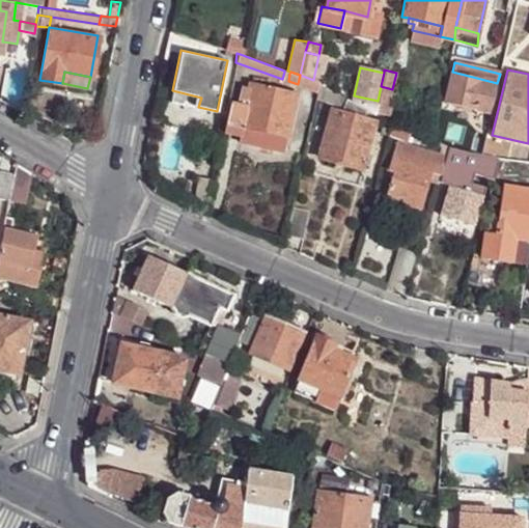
[(474,109),(490,113),(497,83),(452,72),(444,103),(457,106),(474,109)]
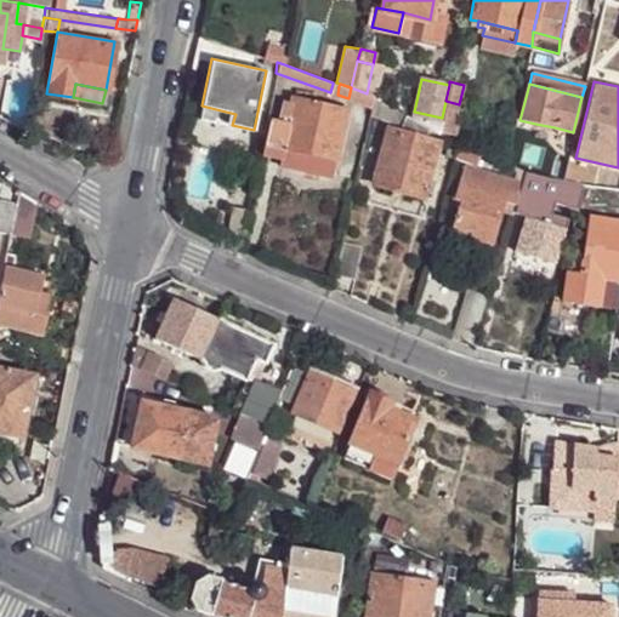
[(367,93),(351,87),(348,98),(372,107),(374,96),(367,93)]
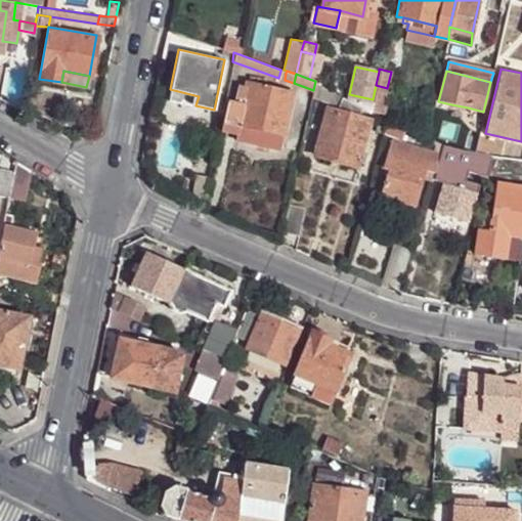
[(248,76),(247,82),(263,85),(264,79),(248,76)]
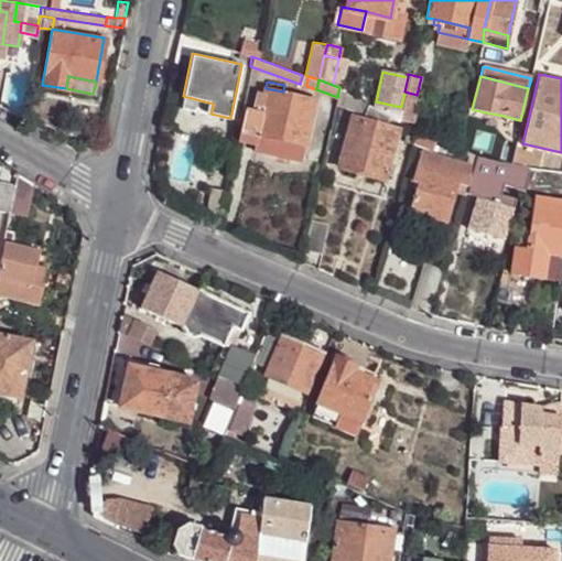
[(368,105),(339,87),(337,97),(335,105),(365,115),(368,105)]
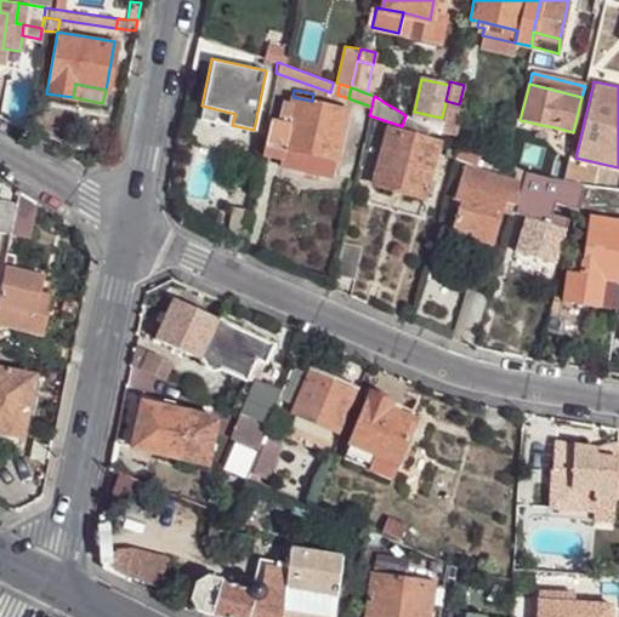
[(283,146),(335,156),(346,107),(312,101),(293,97),(285,130),(283,146)]
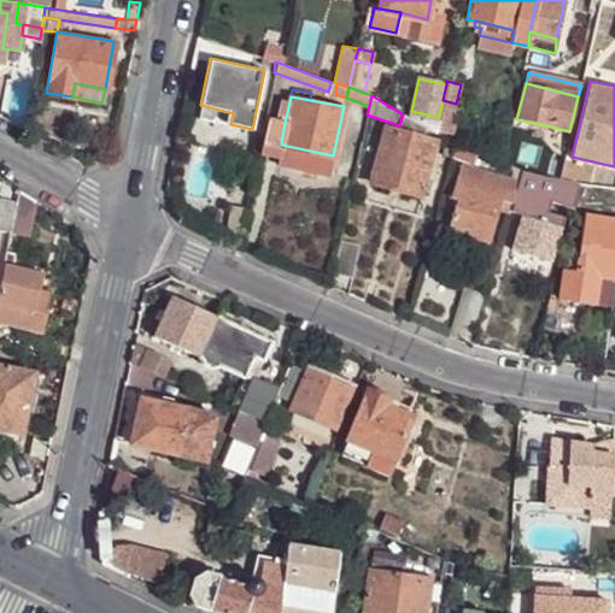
[(439,117),(437,129),(450,131),(456,104),(443,100),(439,117)]
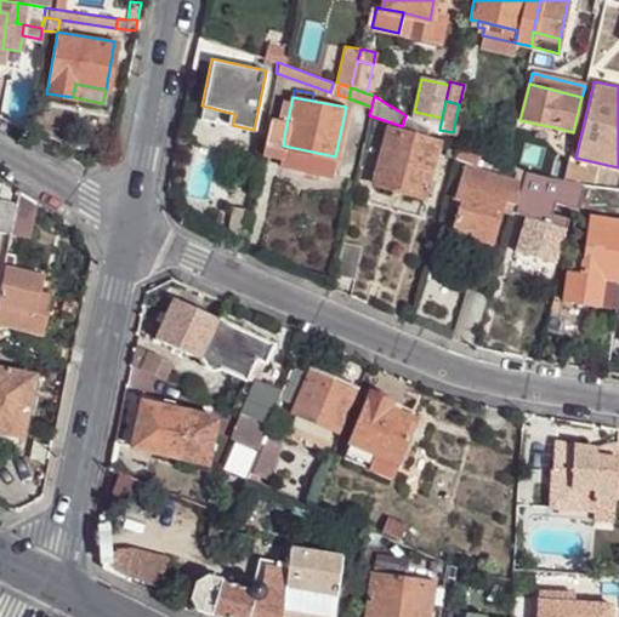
[(199,118),(232,125),(236,114),(202,106),(199,118)]
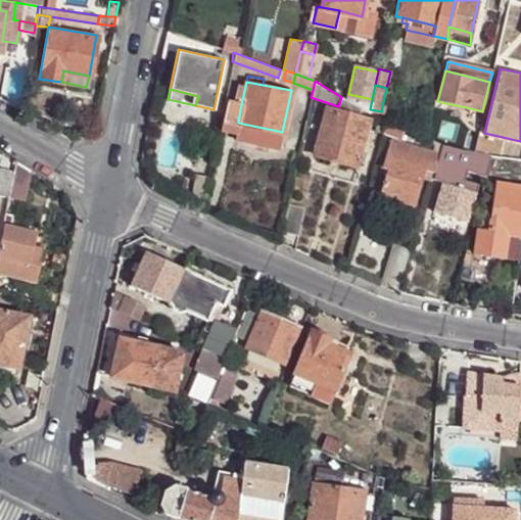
[(360,107),(341,97),(338,106),(337,110),(357,115),(360,107)]
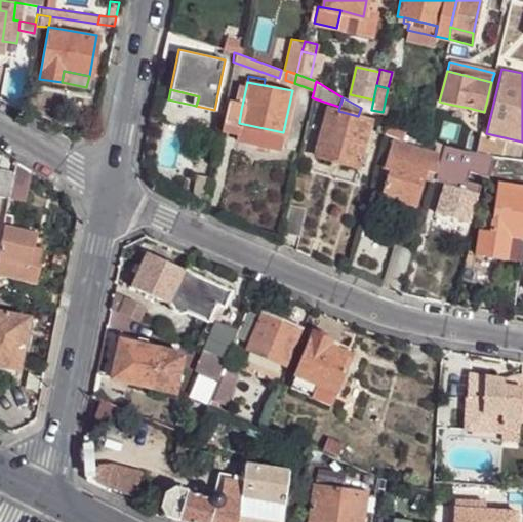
[(466,118),(469,108),(452,105),(450,115),(466,118)]
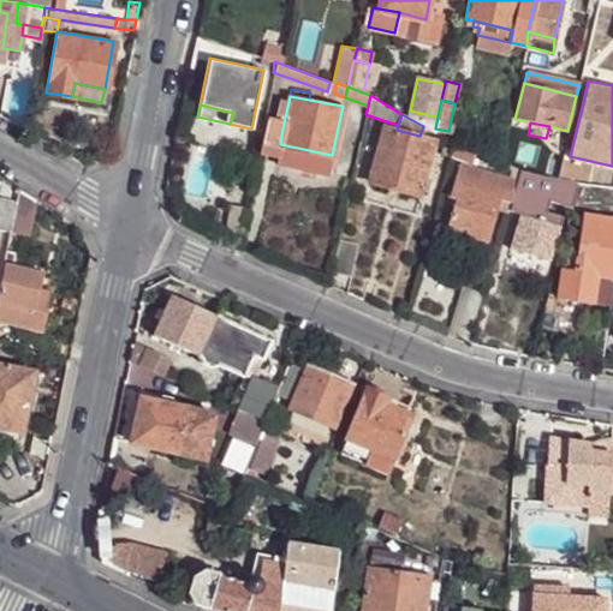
[(277,156),(280,144),(283,129),(265,125),(260,153),(277,156)]
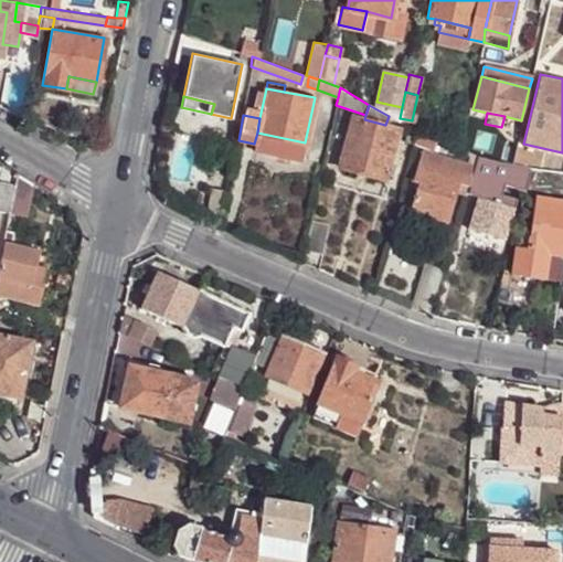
[(385,125),(364,119),(353,116),(339,167),(384,179),(399,129),(385,125)]
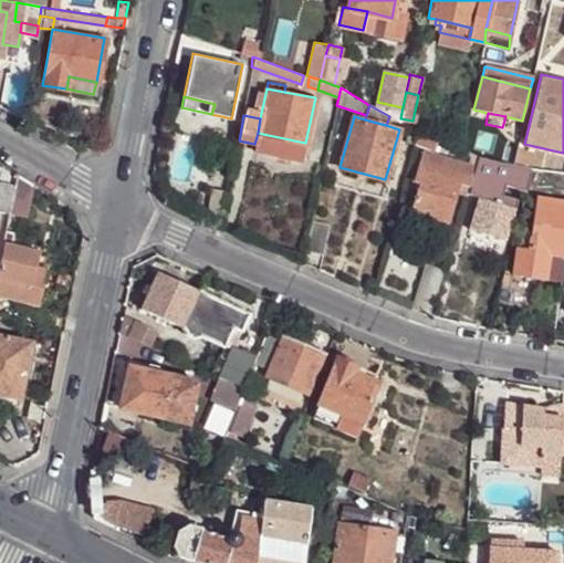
[(302,160),(305,143),(258,133),(254,144),(253,149),(302,160)]
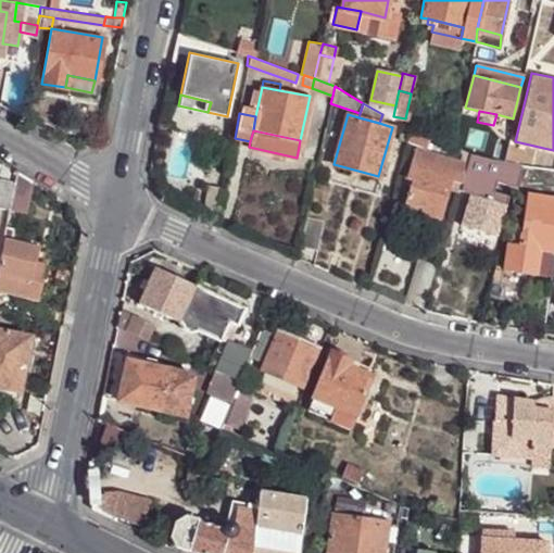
[(498,143),(494,159),(503,162),(506,147),(506,145),(498,143)]
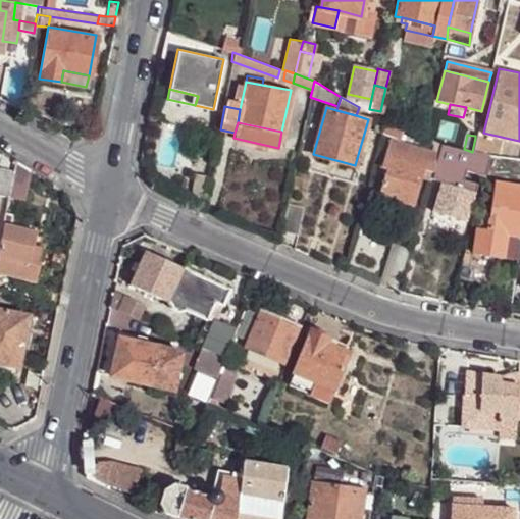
[(413,205),(425,164),(409,159),(413,147),(390,140),(381,166),(385,168),(378,189),(396,194),(394,199),(413,205)]
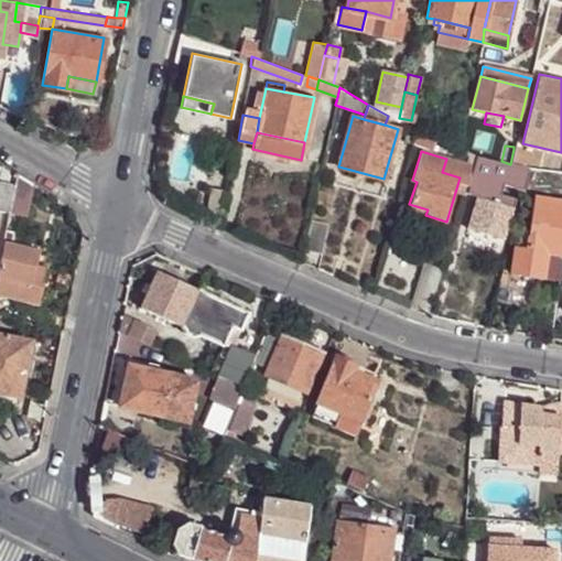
[(477,154),(467,151),(464,164),(446,159),(442,172),(460,177),(469,181),(477,154)]
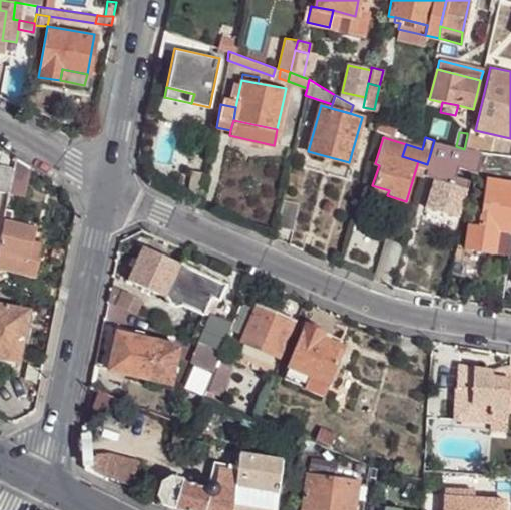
[(459,216),(469,179),(456,175),(458,166),(477,171),(483,152),(475,151),(464,149),(456,146),(447,144),(434,140),(427,164),(424,174),(433,177),(425,206),(459,216)]
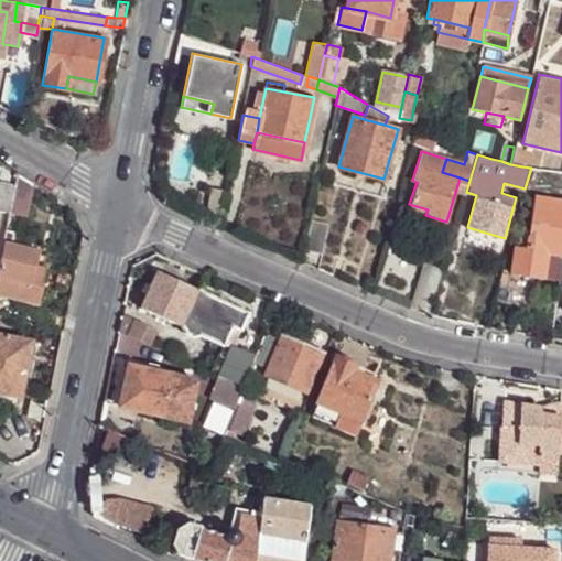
[(31,183),(14,173),(12,185),(7,212),(24,215),(31,183)]
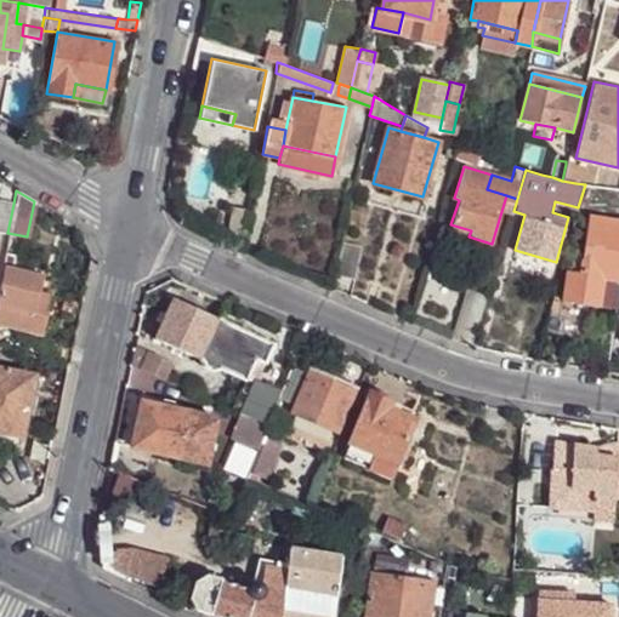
[(0,230),(7,233),(13,204),(0,200),(0,230)]
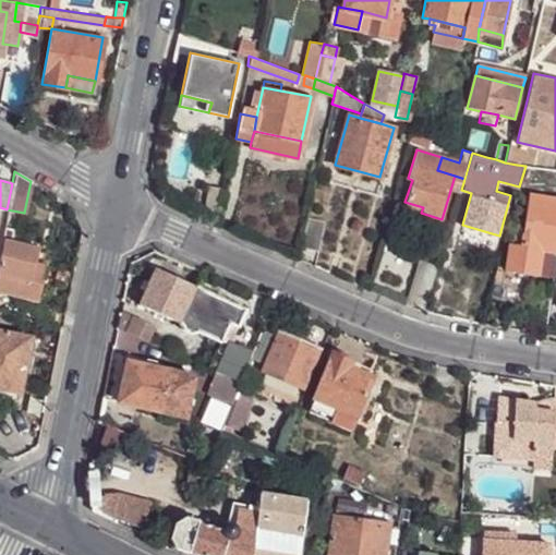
[(555,251),(555,196),(530,193),(522,244),(509,242),(506,267),(507,270),(536,275),(539,273),(542,250),(555,251)]
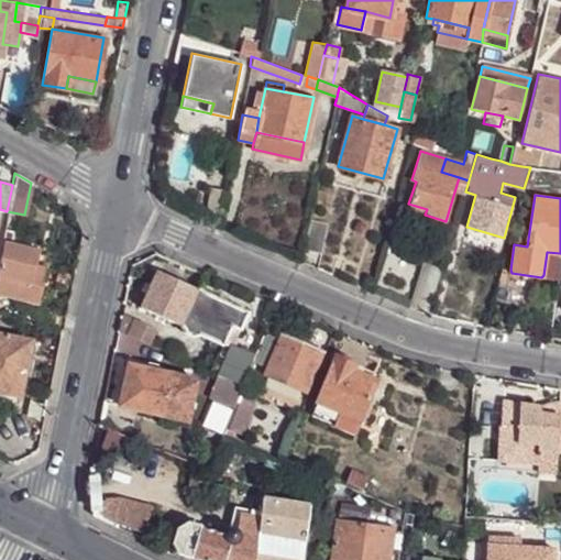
[(327,221),(310,218),(304,248),(320,251),(327,221)]
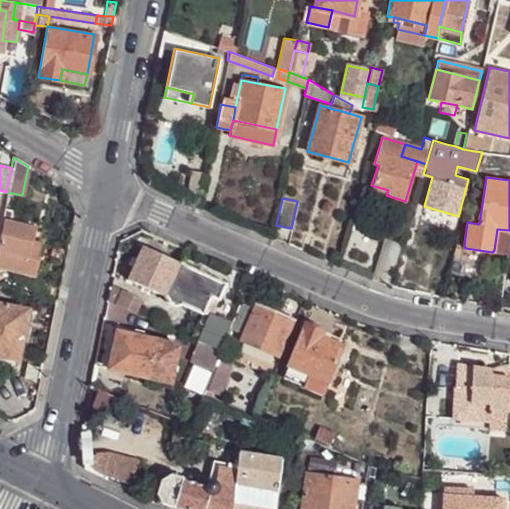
[(3,208),(1,220),(9,222),(11,209),(3,208)]
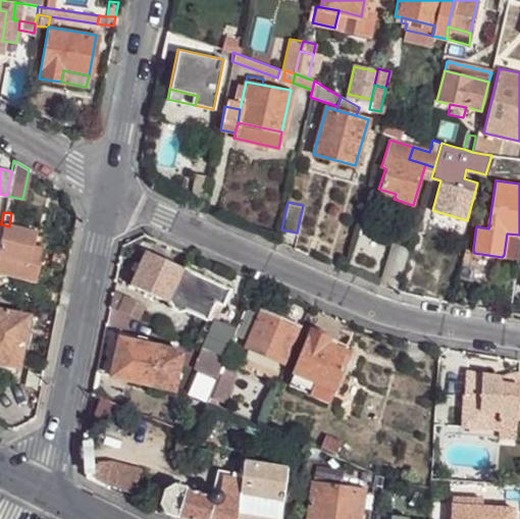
[(1,224),(0,228),(0,273),(14,276),(18,260),(29,262),(29,257),(31,247),(34,231),(9,226),(1,224)]
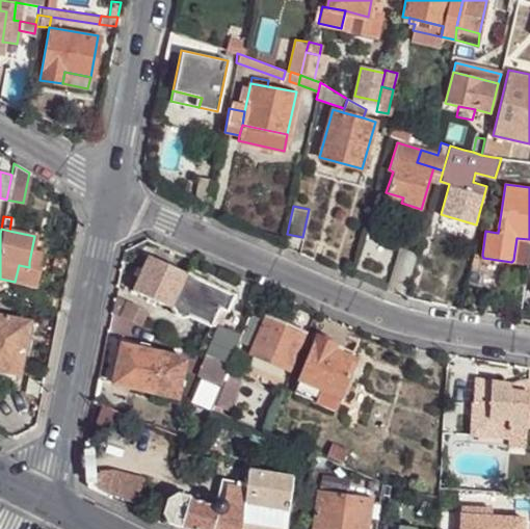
[(528,262),(529,246),(529,239),(517,238),(513,260),(528,262)]
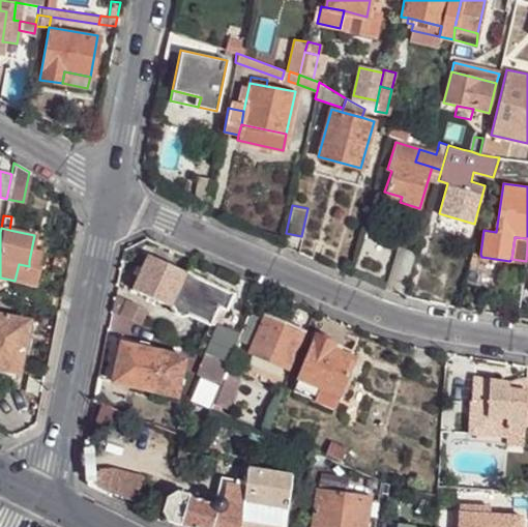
[(29,261),(39,263),(41,253),(31,251),(29,261)]
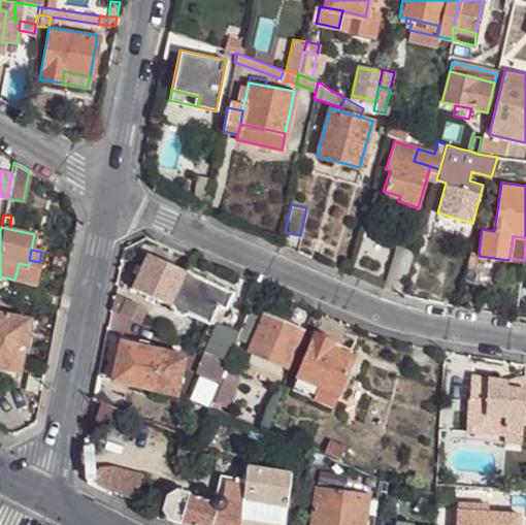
[(172,302),(188,268),(149,250),(133,284),(172,302)]
